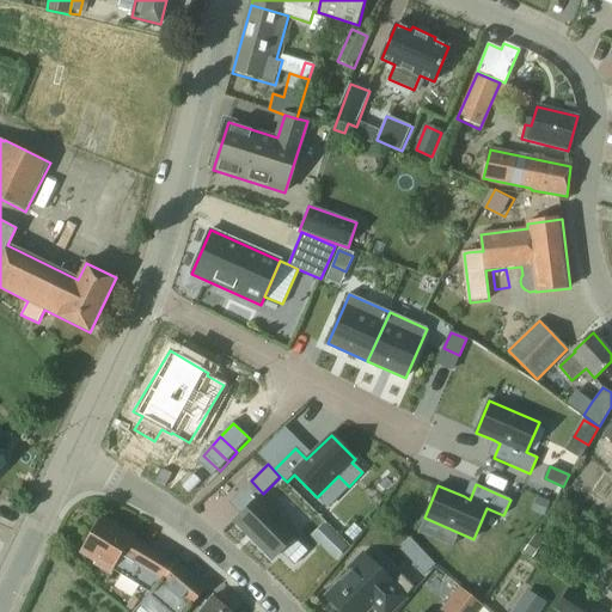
[(240,515),(234,521),(273,560),(281,552),(294,565),(308,552),(294,538),(297,536),(258,499),(258,497),(240,515)]
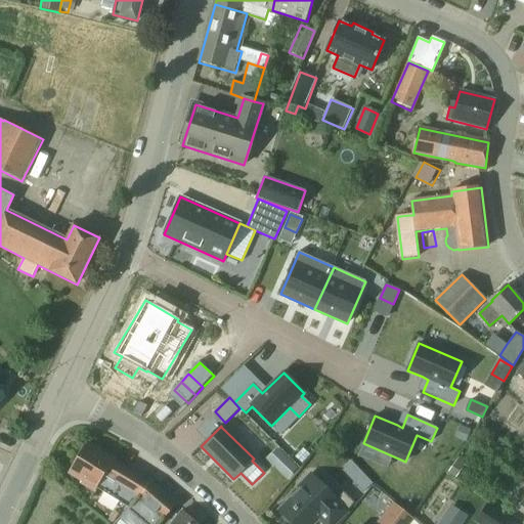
[(460,426),(454,437),(465,442),(470,430),(460,426)]
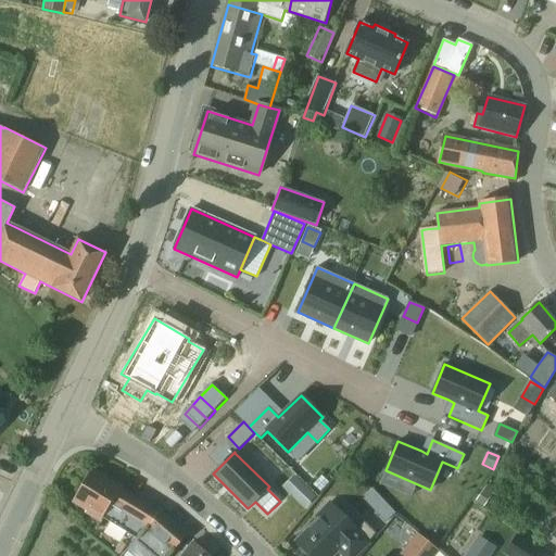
[(73,503),(87,512),(85,513),(101,522),(103,519),(136,540),(160,513),(92,471),(75,501),(73,503)]
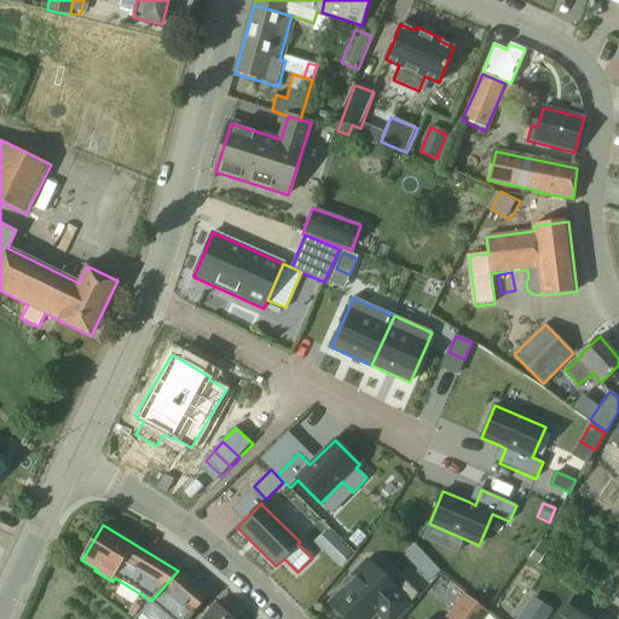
[(340,542),(328,554),(340,566),(352,554),(340,542)]
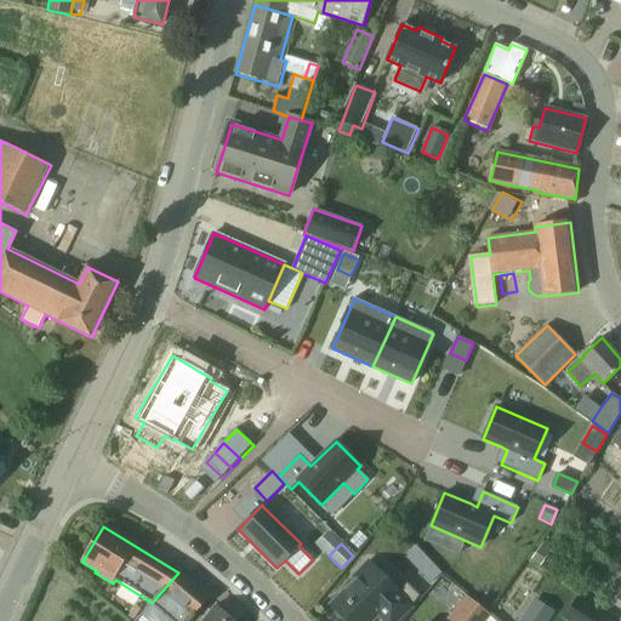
[(543,548),(530,567),(540,573),(552,554),(543,548)]
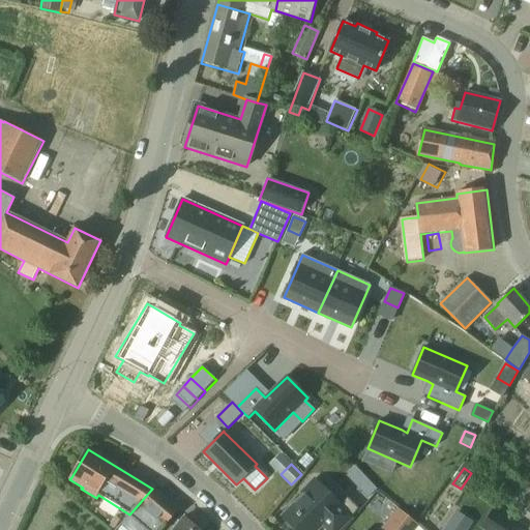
[(343,503),(319,477),(305,490),(307,493),(285,513),(299,529),(307,529),(317,523),(323,523),(324,523),(330,529),(339,529),(361,508),(350,497),(343,503)]
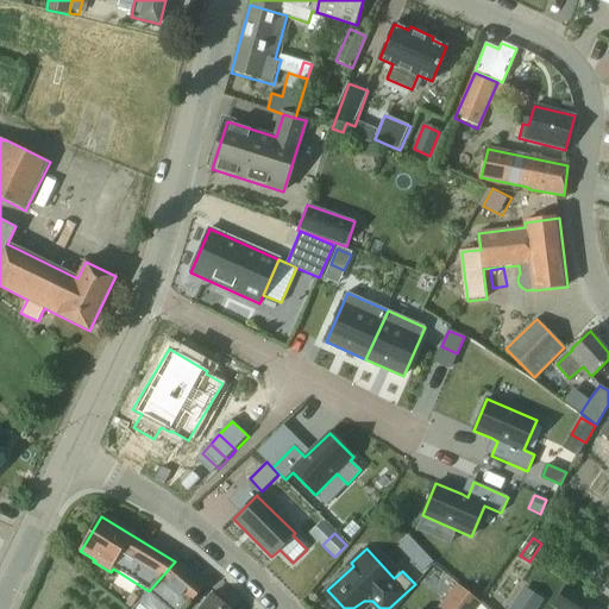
[(421,553),(413,563),(422,572),(431,563),(421,553)]
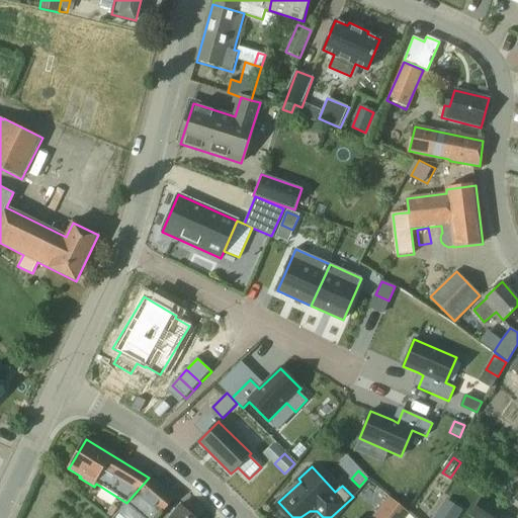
[(126,503),(113,517),(158,517),(175,499),(150,477),(149,478),(126,503)]
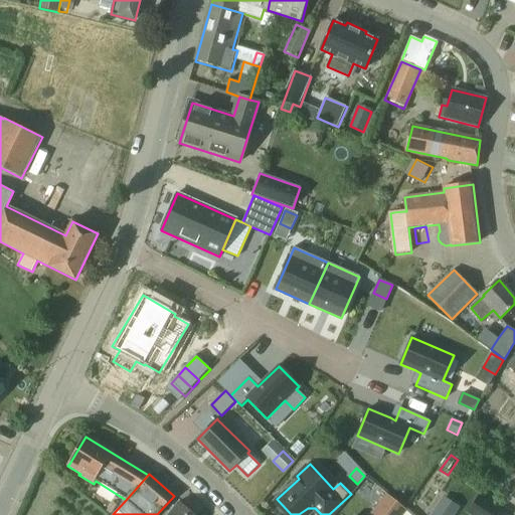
[(402,514),(406,510),(386,494),(369,514),(402,514)]
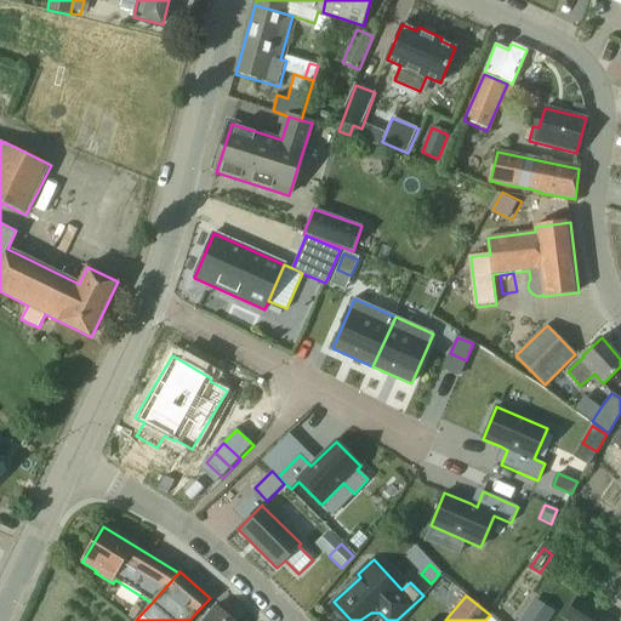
[(608,620),(577,599),(564,617),(568,620),(608,620)]
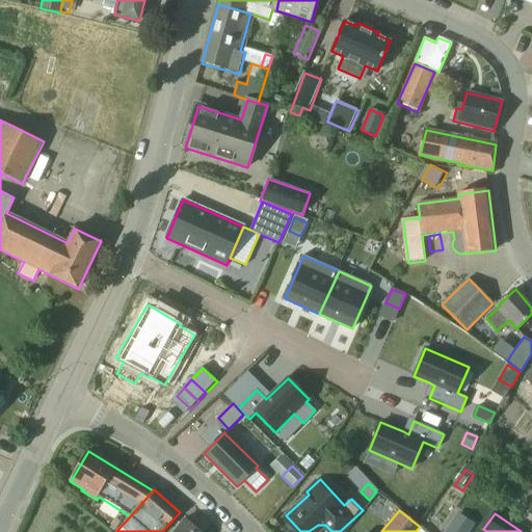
[(458,514),(446,531),(467,531),(473,525),(458,514)]
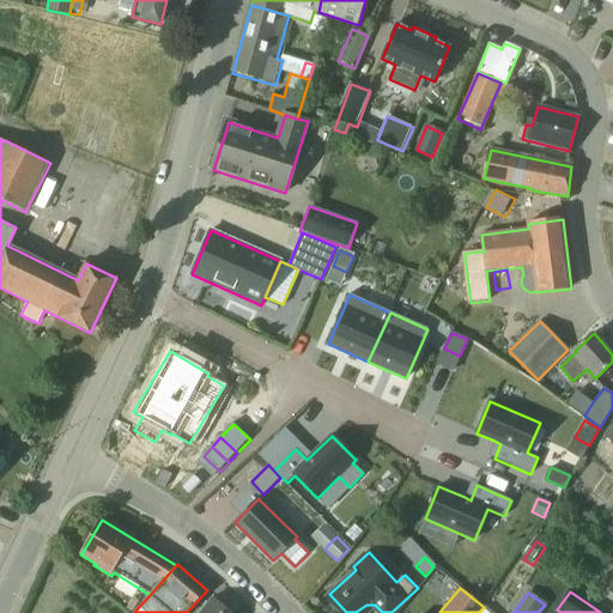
[(232,612),(214,598),(200,612),(232,612)]
